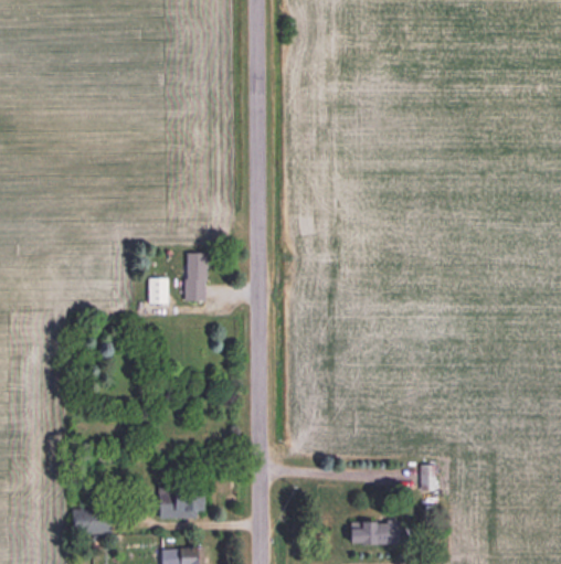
[(186,300),(208,300),(208,253),(186,253),(186,300)]
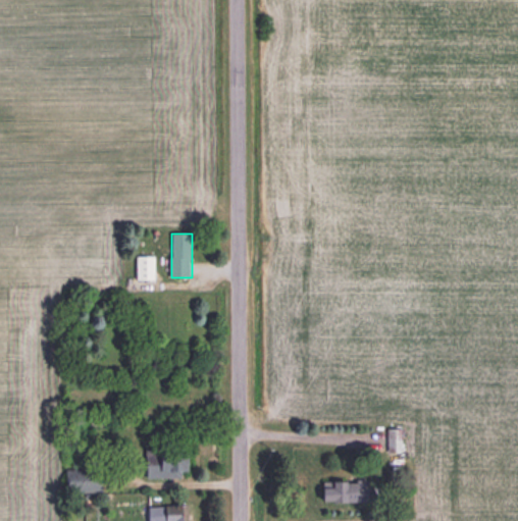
[(138,280),(158,280),(158,255),(138,255),(138,280)]
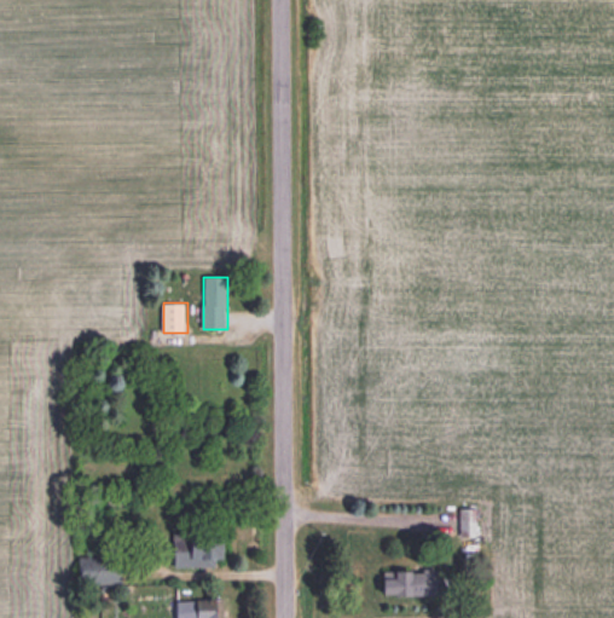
[(479,510),(462,510),(462,538),(479,538),(479,510)]
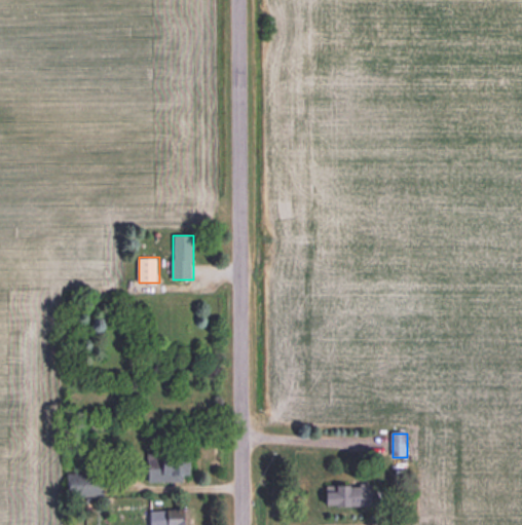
[(191,482),(191,451),(148,452),(148,482),(191,482)]
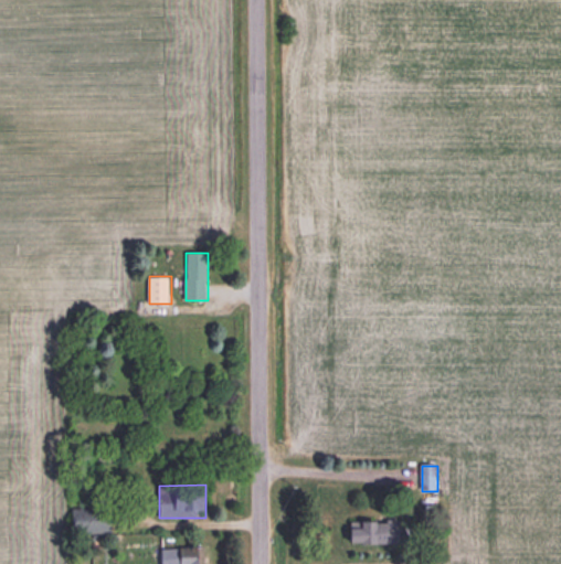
[(71,533),(110,533),(110,509),(71,509),(71,533)]
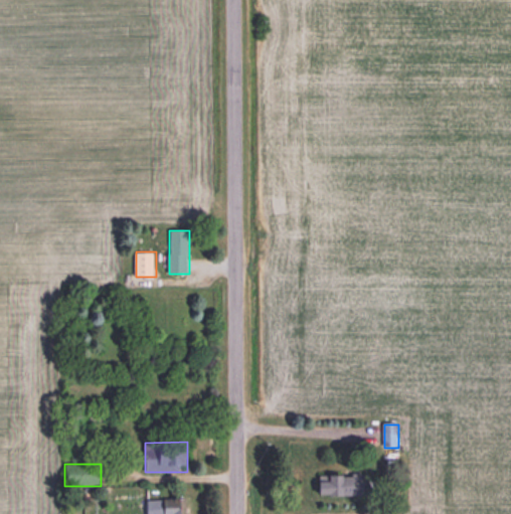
[(315,477),(315,496),(361,496),(361,476),(315,477)]
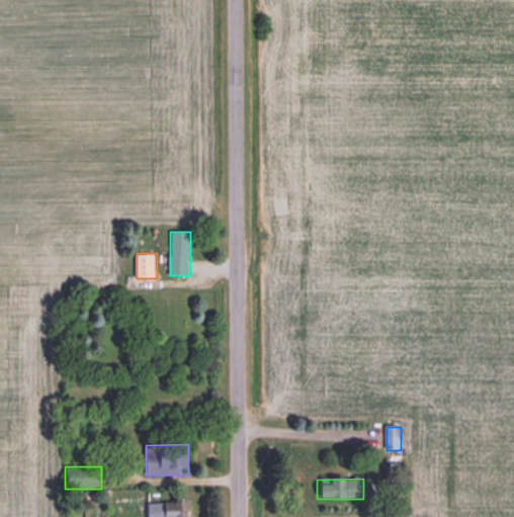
[(148,502),(147,516),(190,516),(191,502),(148,502)]
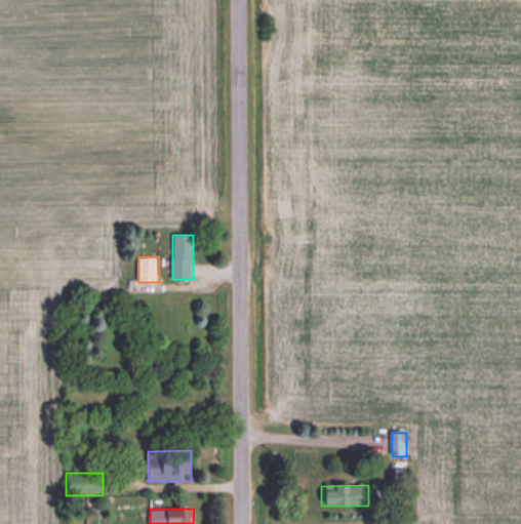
All buildings are outlined.
